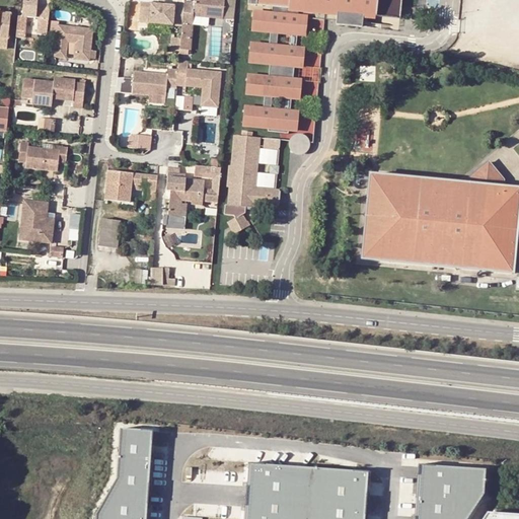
[(24,0),(24,16),(50,18),(50,5),(49,3),(48,1),(47,0),(24,0)]
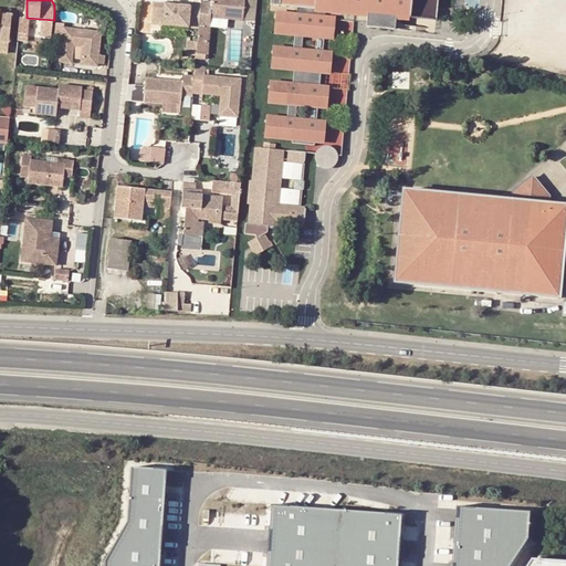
[(161,21),(198,24),(198,21),(199,0),(194,0),(188,0),(188,2),(179,2),(170,1),(164,0),(161,21)]
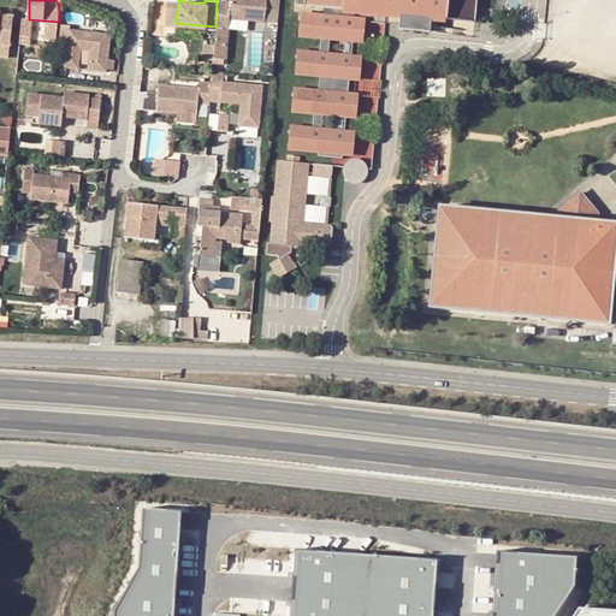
[(217,0),(215,23),(226,24),(227,13),(264,17),(265,0),(217,0)]
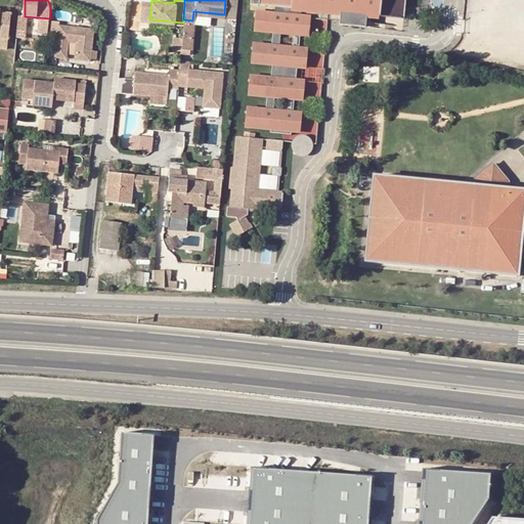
[(237,15),(238,0),(228,0),(227,14),(237,15)]
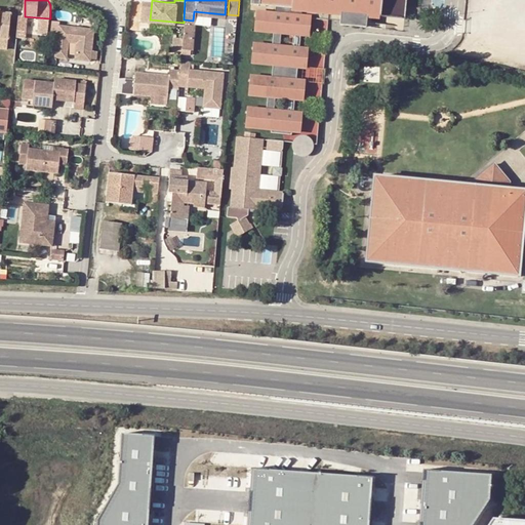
[(259,0),(259,4),(277,6),(292,7),(291,10),(301,11),(340,15),(340,11),(368,14),(367,17),(372,18),(379,19),(380,15),(381,0),(259,0)]
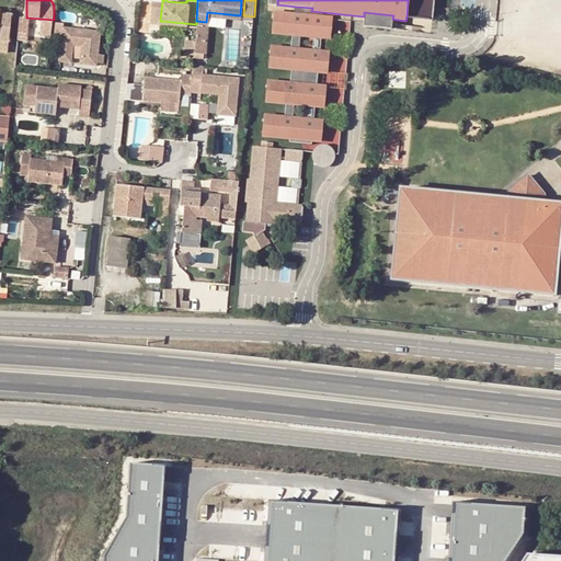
[(408,0),(407,16),(432,19),(433,4),(433,0),(408,0)]
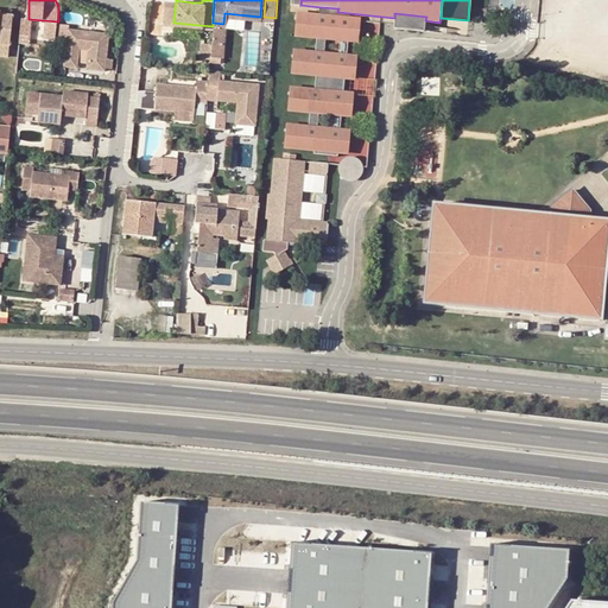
[(321,7),(320,13),(349,17),(349,13),(337,12),(339,8),(321,7)]
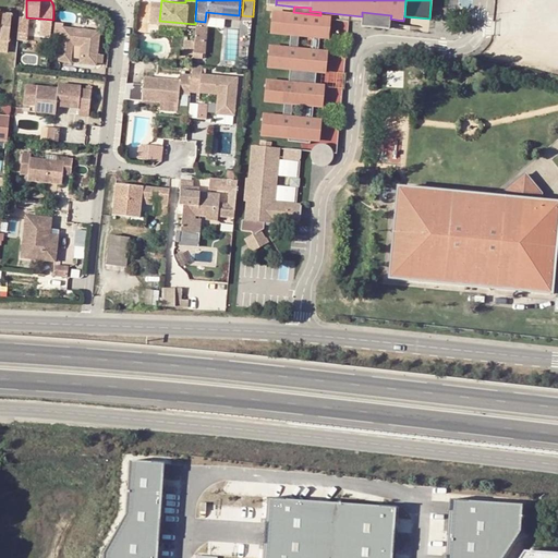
[(0,11),(0,10),(0,41),(8,43),(11,14),(0,12),(0,11)]
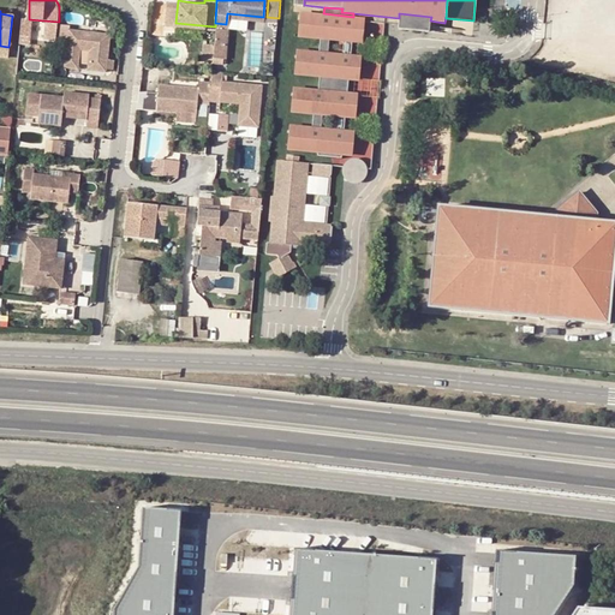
[(300,12),(298,36),(320,39),(329,39),(364,42),(365,21),(365,17),(353,17),(323,13),(300,12)]
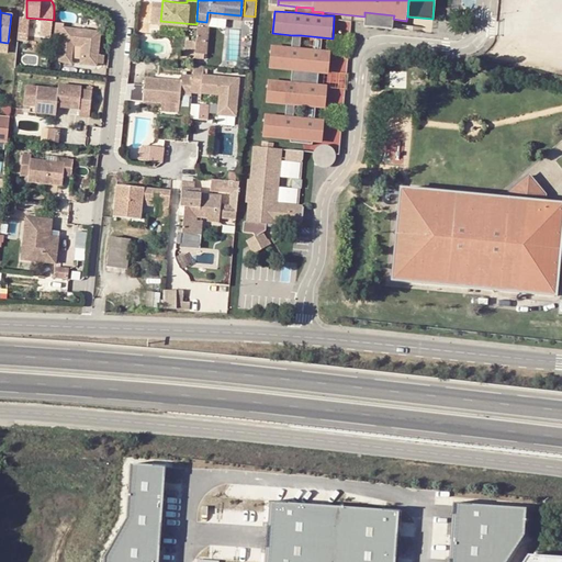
[(394,15),(364,12),(364,17),(364,22),(363,26),(392,30),(393,19),(394,15)]
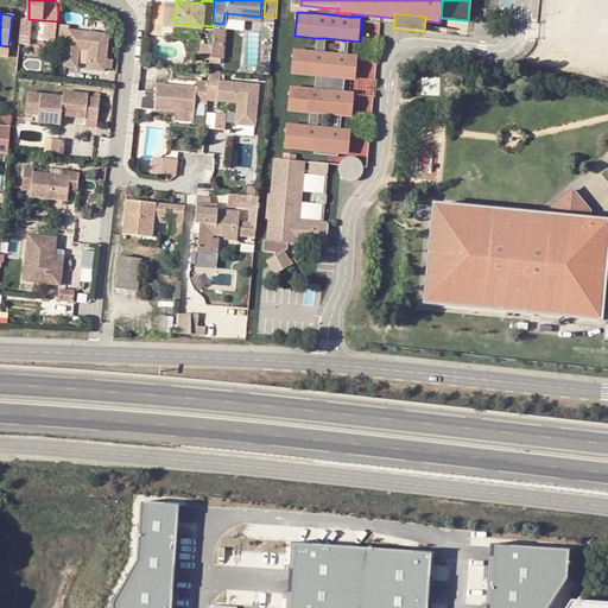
[(431,26),(431,21),(425,20),(424,32),(457,36),(457,29),(431,26)]
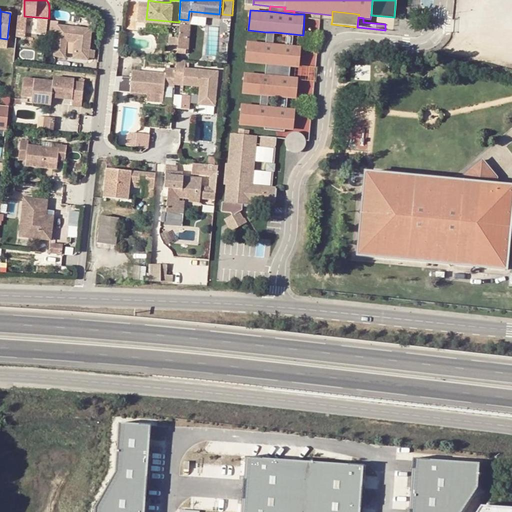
[(187,38),(188,20),(179,19),(179,22),(178,35),(178,37),(187,38)]
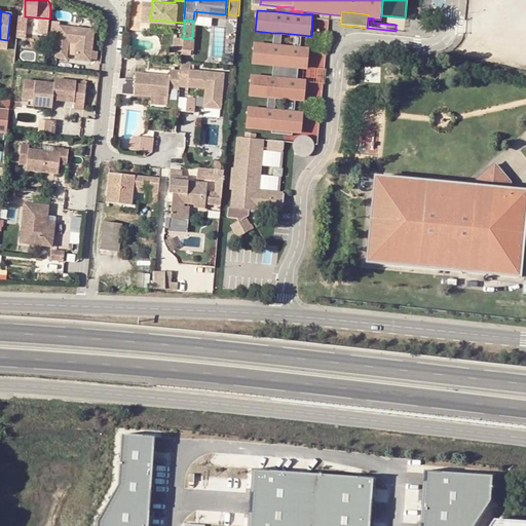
[(60,25),(55,52),(67,53),(69,42),(78,44),(76,61),(90,63),(91,59),(92,52),(96,30),(60,25)]
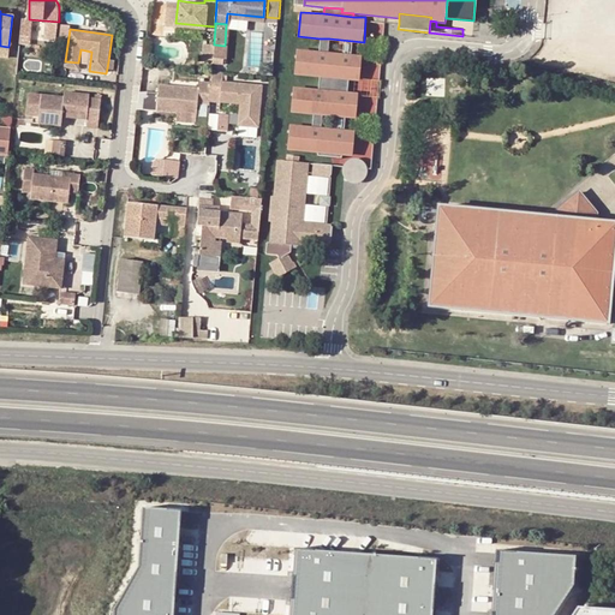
[(320,39),(318,52),(328,53),(329,39),(320,39)]
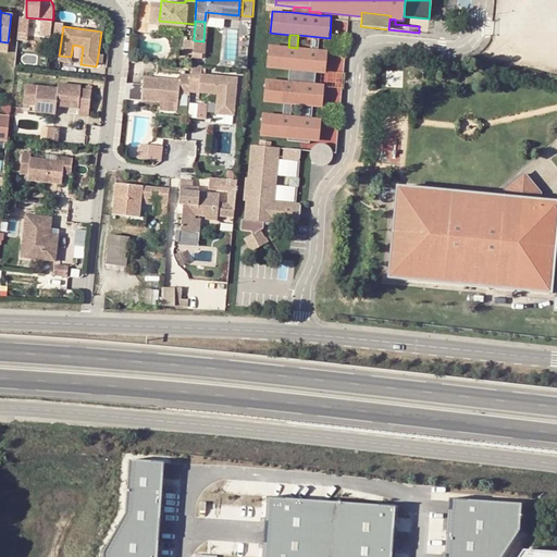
[(194,40),(194,38),(185,37),(184,50),(193,51),(193,47),(194,40)]
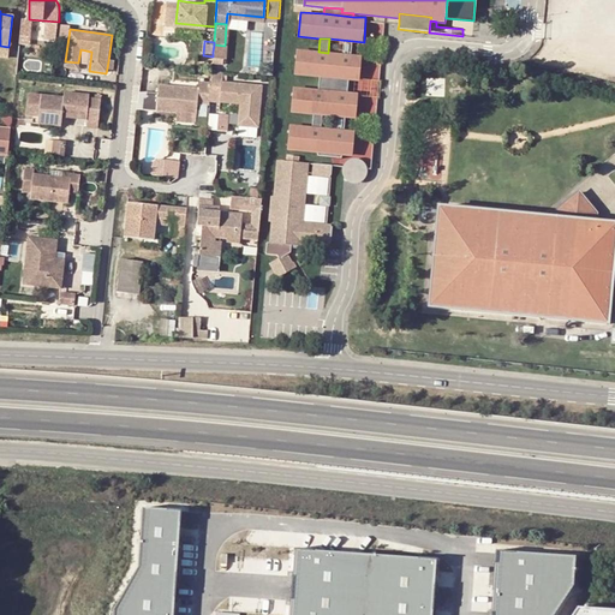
[(297,49),(294,75),(320,76),(348,79),(359,79),(362,55),(328,53),(318,52),(297,49)]
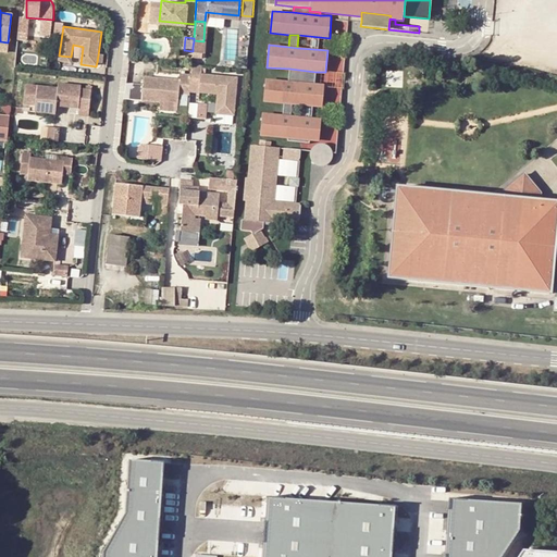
[(193,61),(192,71),(190,87),(217,90),(215,110),(234,112),(238,73),(202,69),(203,61),(193,61)]
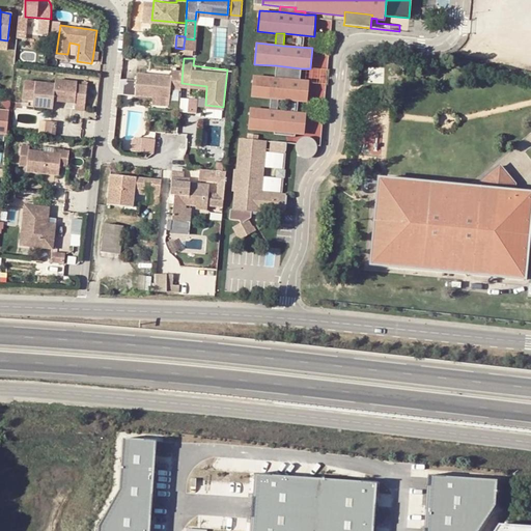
[(276,65),(275,77),(300,79),(301,68),(276,65)]
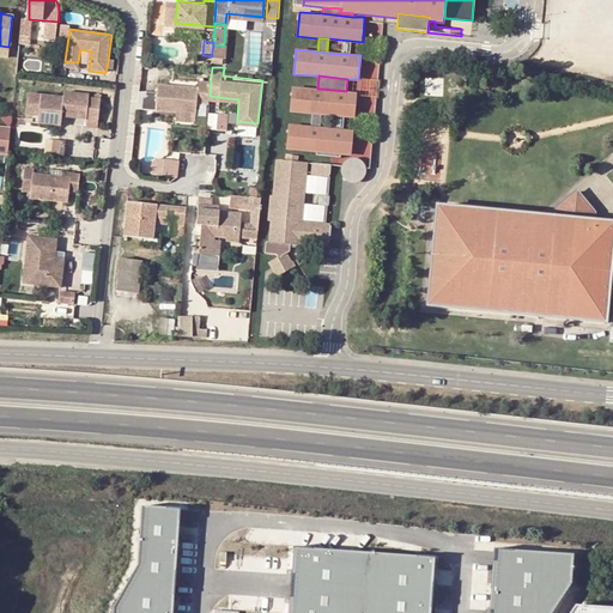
[(210,98),(210,96),(211,78),(199,77),(198,82),(158,78),(158,87),(156,104),(177,107),(195,108),(196,97),(210,98)]
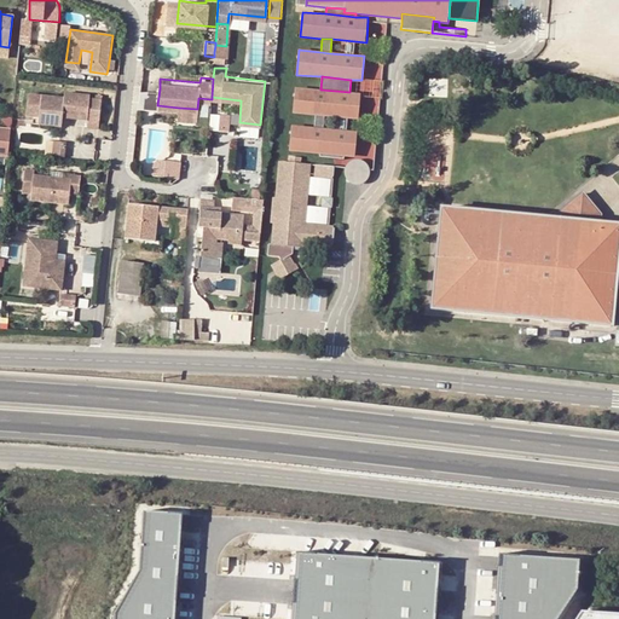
[(157,105),(160,88),(138,87),(136,103),(157,105)]
